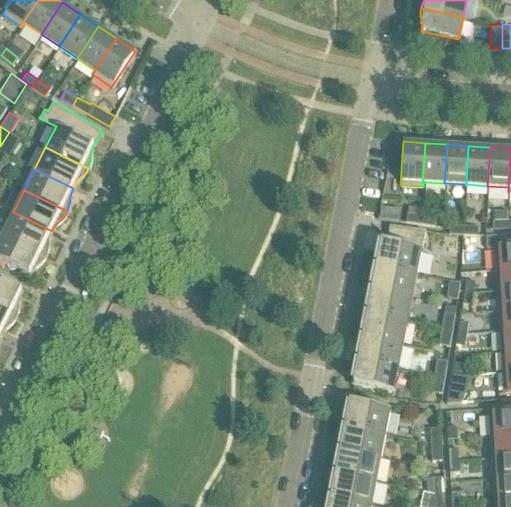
[(405,221),(420,223),(420,213),(406,211),(405,221)]
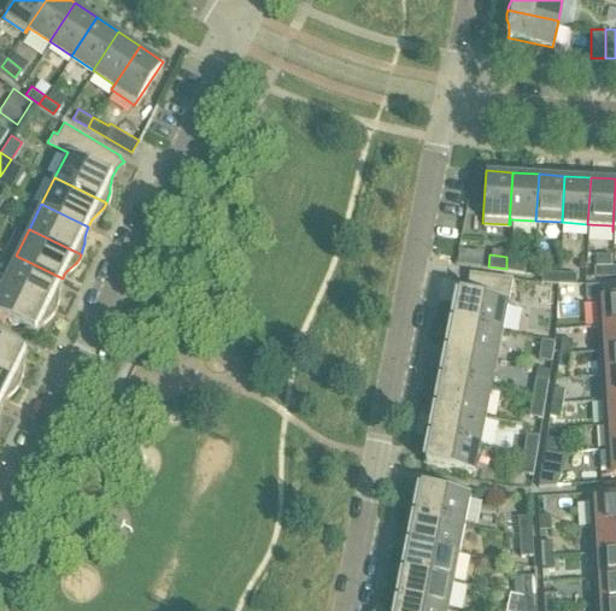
[(16,256),(3,281),(56,306),(56,305),(57,303),(57,301),(58,299),(58,295),(59,289),(59,288),(59,285),(62,281),(63,278),(16,256)]
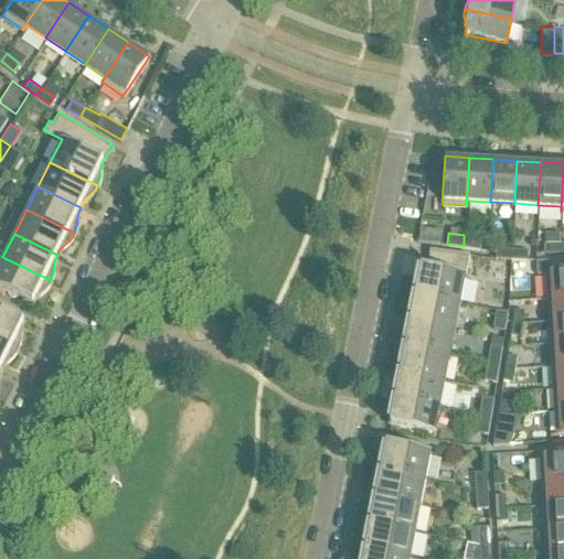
[(464,235),(464,246),(479,248),(480,237),(464,235)]
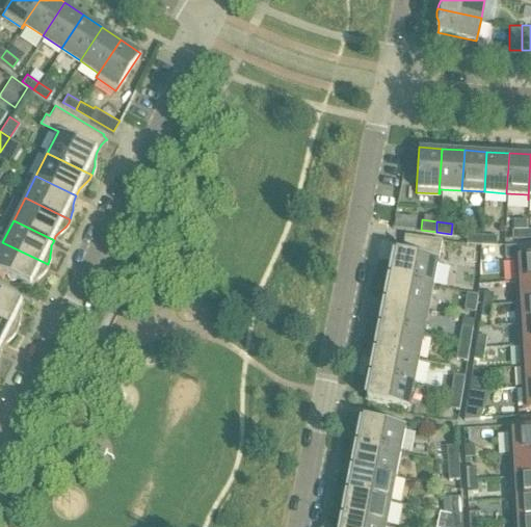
[(511,237),(527,236),(527,227),(511,227),(511,237)]
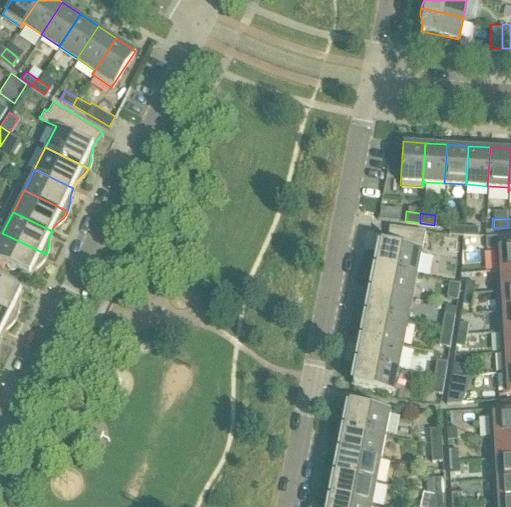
[(448,232),(462,233),(463,224),(449,223),(448,232)]
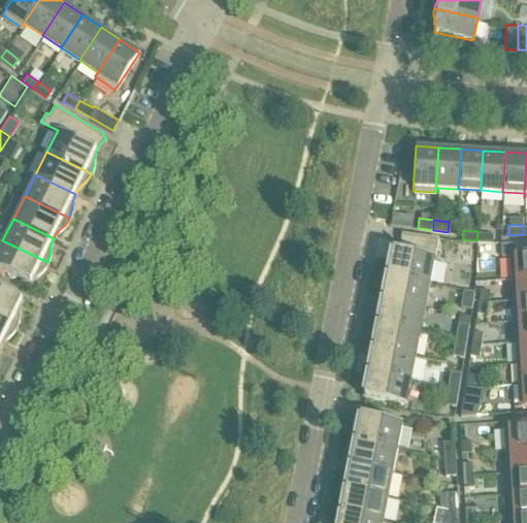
[(381,270),(381,271),(429,282),(437,238),(401,231),(397,249),(391,248),(390,252),(389,254),(387,258),(384,262),(383,264),(382,268),(381,270)]
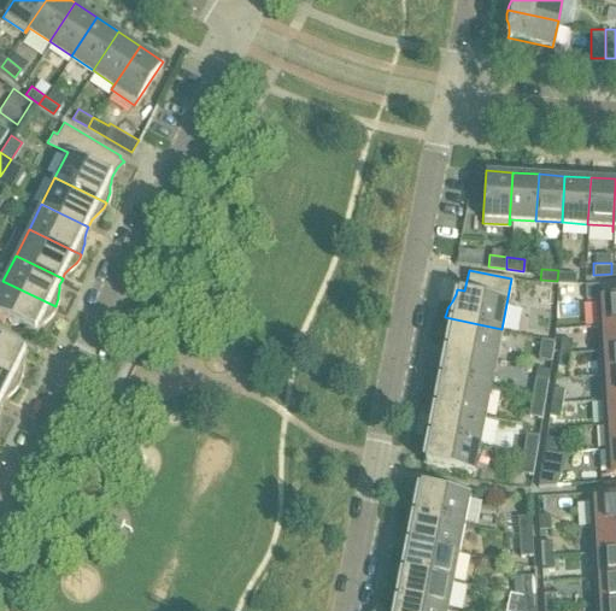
[(558,270),(557,281),(575,282),(575,271),(558,270)]
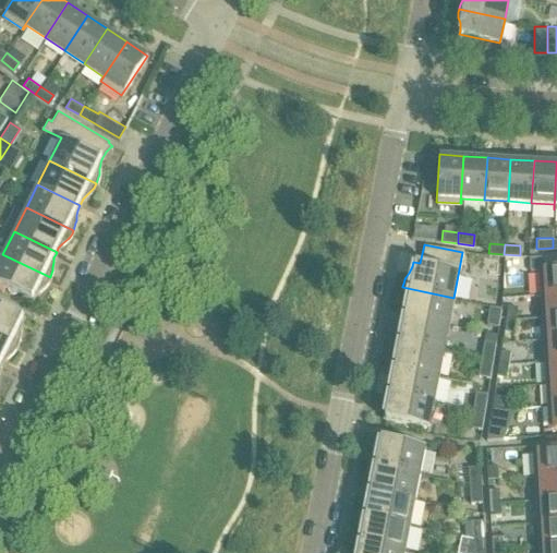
[(2,254),(0,260),(0,283),(33,299),(35,296),(37,292),(40,289),(44,286),(45,285),(48,281),(49,279),(50,277),(2,254)]
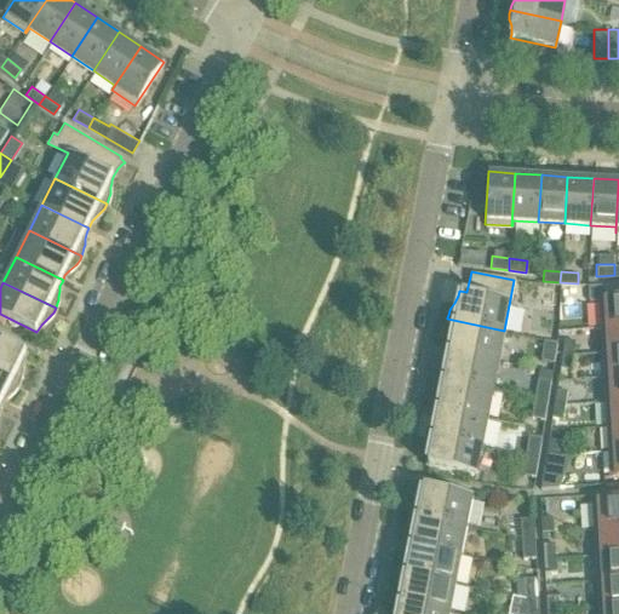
[(590,299),(599,298),(600,325),(618,323),(618,283),(589,286),(590,299)]
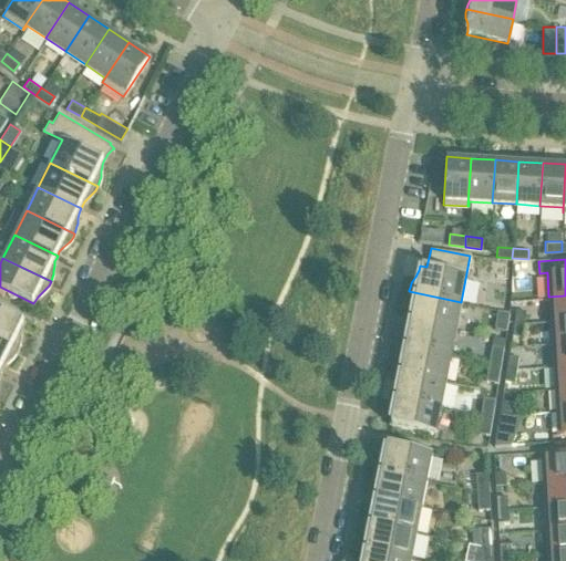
[(461,302),(409,291),(408,293),(408,295),(408,299),(408,301),(409,304),(409,307),(410,311),(409,314),(409,319),(455,328),(461,302)]
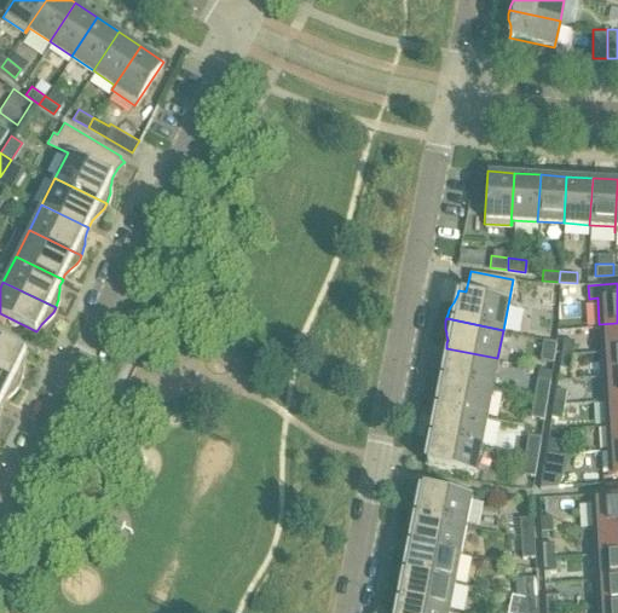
[(617,323),(599,324),(599,325),(605,325),(606,348),(601,348),(601,350),(617,347),(617,323)]
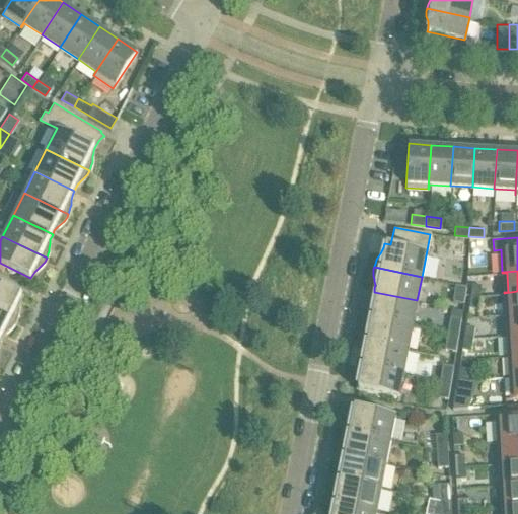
[(455,282),(453,299),(463,300),(465,284),(455,282)]
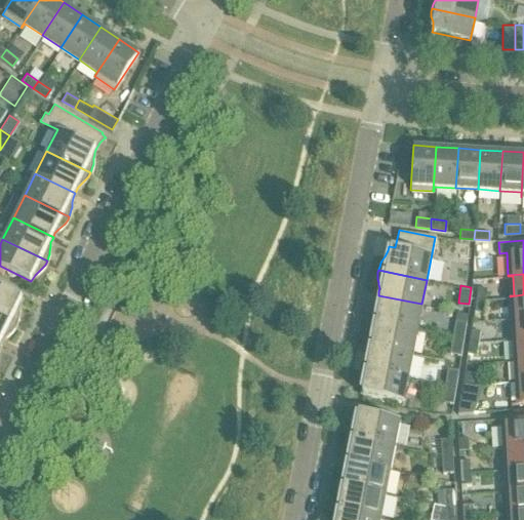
[(478,285),(476,297),(485,298),(486,286),(478,285)]
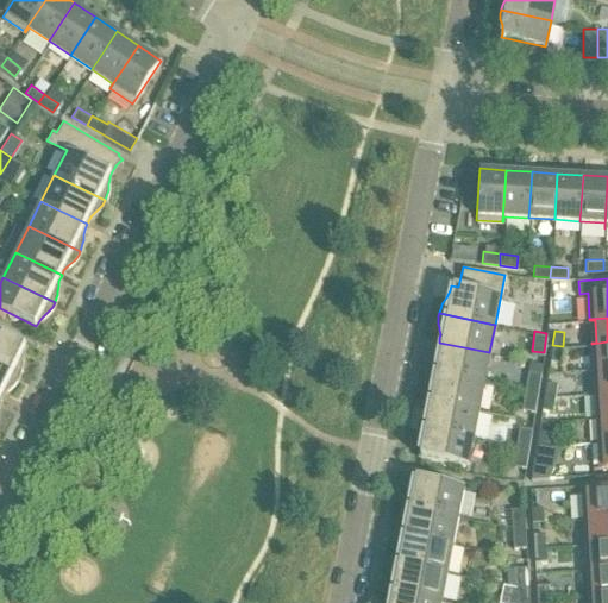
[(0,365),(19,375),(19,374),(20,371),(22,366),(22,363),(23,359),(23,355),(24,350),(25,347),(26,346),(0,333),(0,365)]
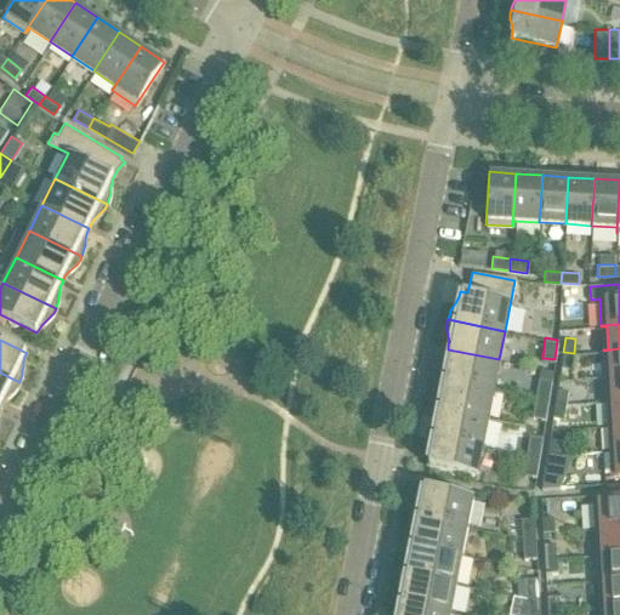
[(619,348),(603,351),(604,375),(619,374),(619,348)]
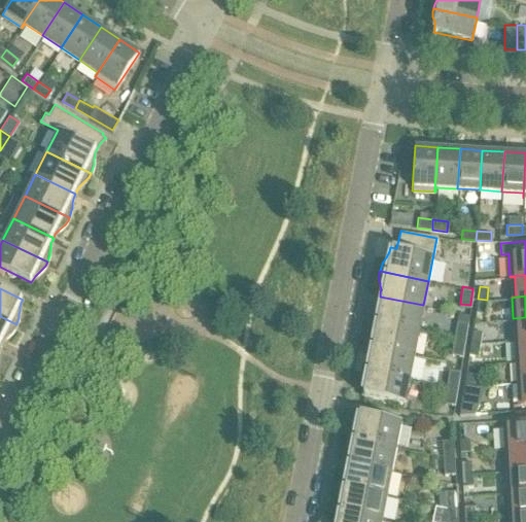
[(371,317),(370,319),(419,329),(423,305),(380,297),(379,299),(378,303),(377,306),(374,310),(372,313),(371,317)]
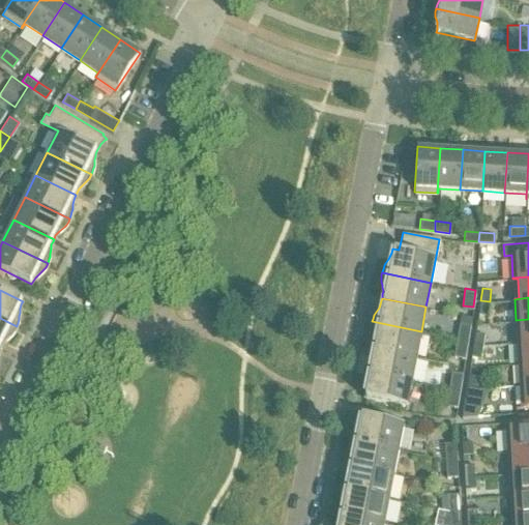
[(480,300),(478,312),(488,313),(490,301),(480,300)]
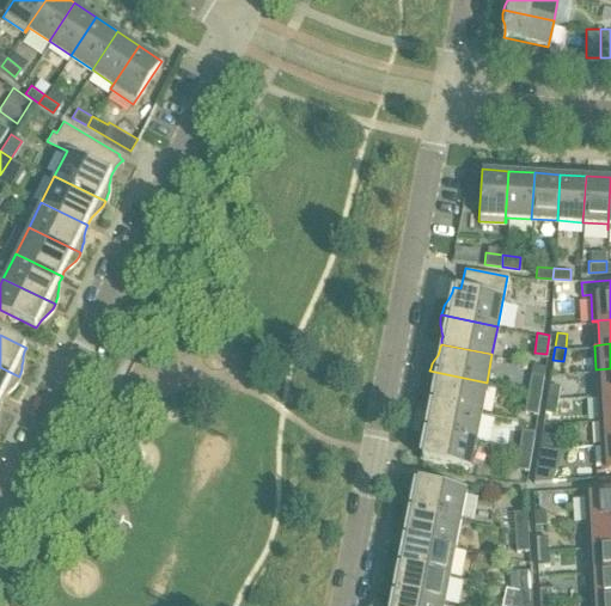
[(0,399),(2,397),(5,393),(7,390),(10,389),(13,385),(14,383),(17,380),(19,377),(0,367),(0,399)]
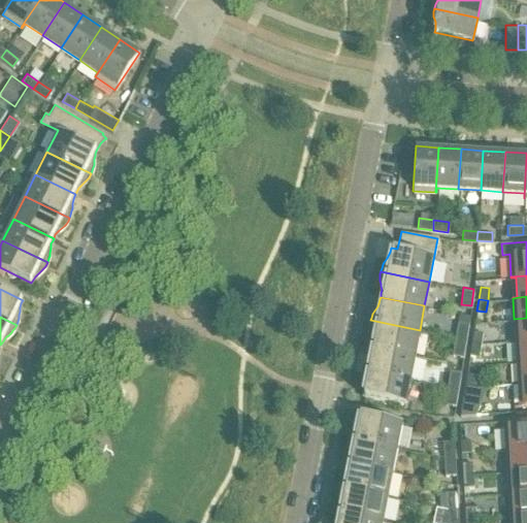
[(526,318),(514,319),(515,340),(526,338),(526,318)]
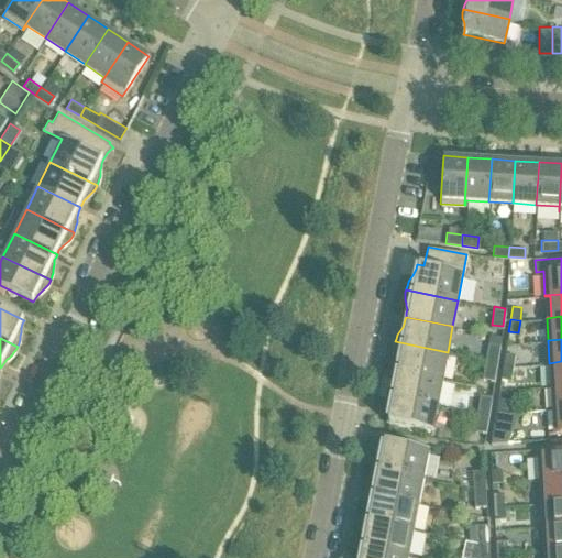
[(448,352),(395,341),(395,343),(395,346),(395,348),(395,352),(396,358),(396,362),(396,364),(396,368),(396,369),(442,378),(448,352)]
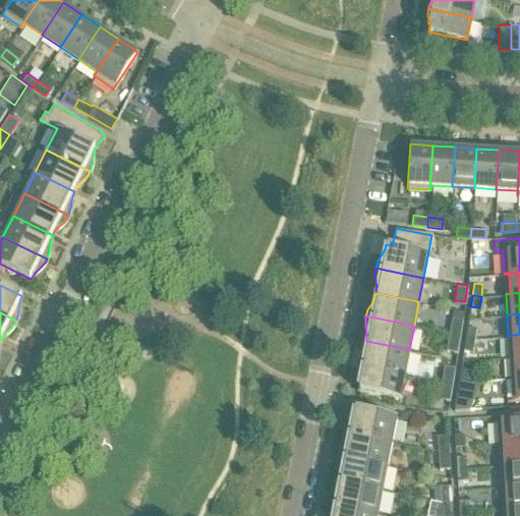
[(452,316),(449,333),(460,335),(463,317),(452,316)]
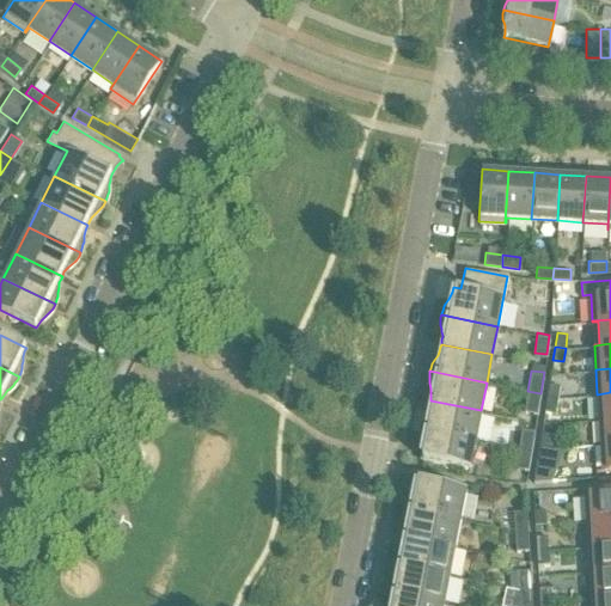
[(549,381),(547,396),(557,397),(560,383),(549,381)]
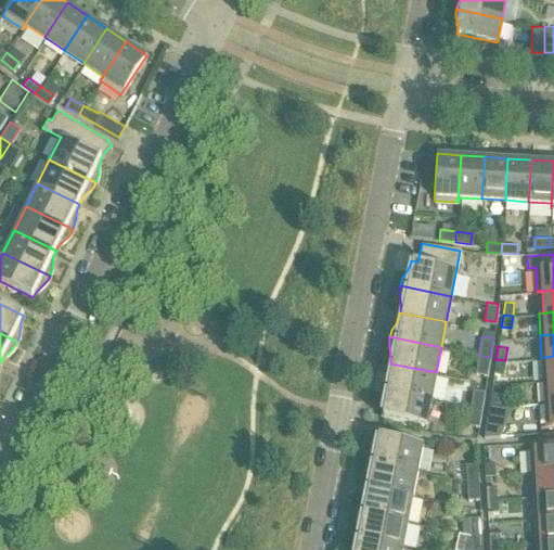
[(478,355),(476,371),(487,373),(490,357),(478,355)]
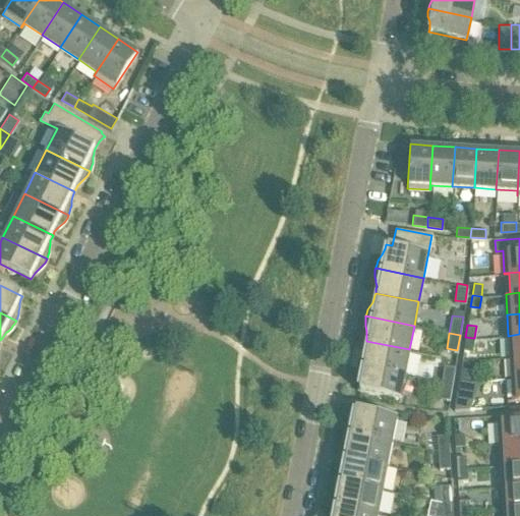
[(519,334),(508,336),(509,356),(519,355),(519,334)]
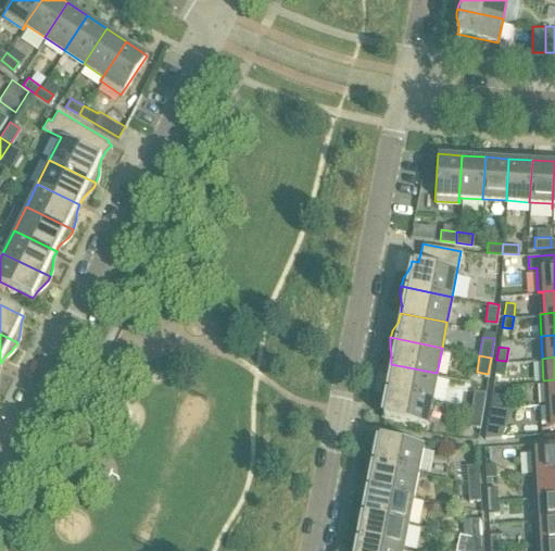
[(496,360),(495,372),(504,373),(506,361),(496,360)]
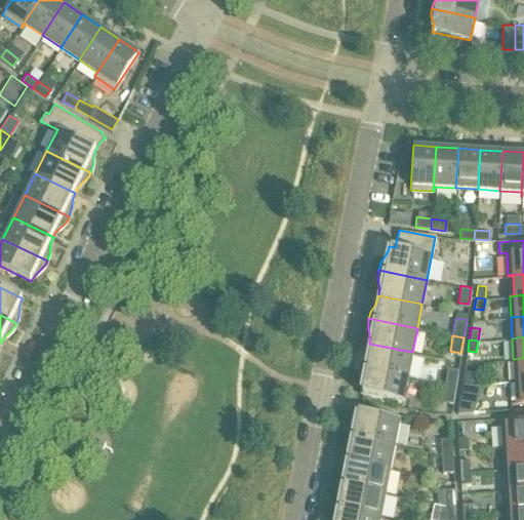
[(360,364),(359,366),(407,376),(412,352),(369,344),(368,346),(367,350),(365,353),(363,357),(361,359),(360,362),(360,363),(360,364)]
